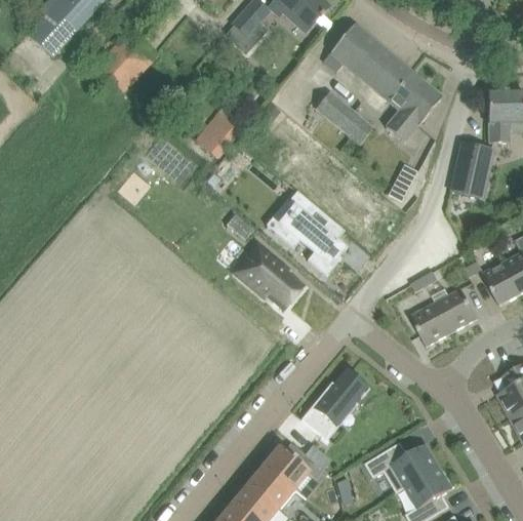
[(53,0),(26,32),(50,54),(98,0),(53,0)]
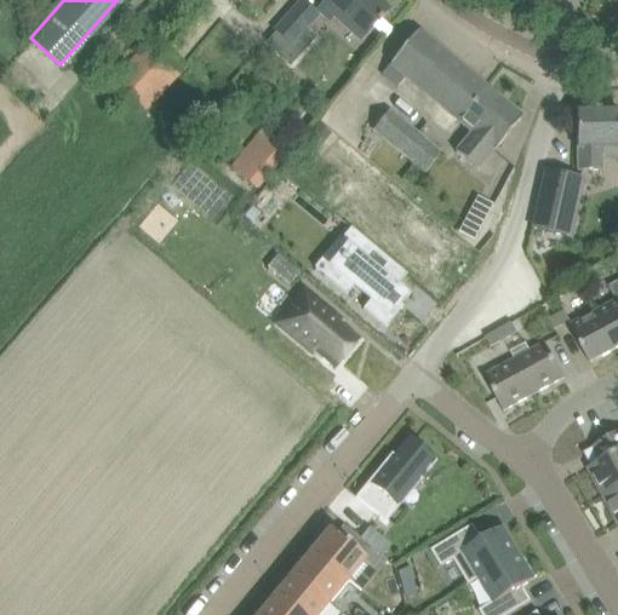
[(273,27),(263,36),(290,61),(314,34),(302,24),(314,12),(302,0),(297,0),(273,27)]
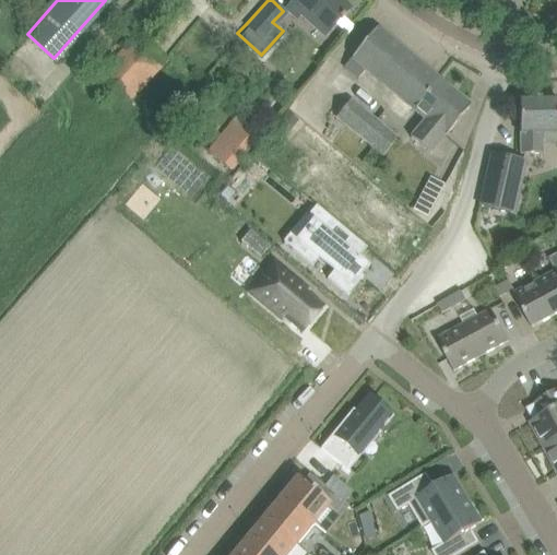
[(288,0),(284,6),(294,14),(297,10),(322,33),(347,4),(342,0),(288,0)]
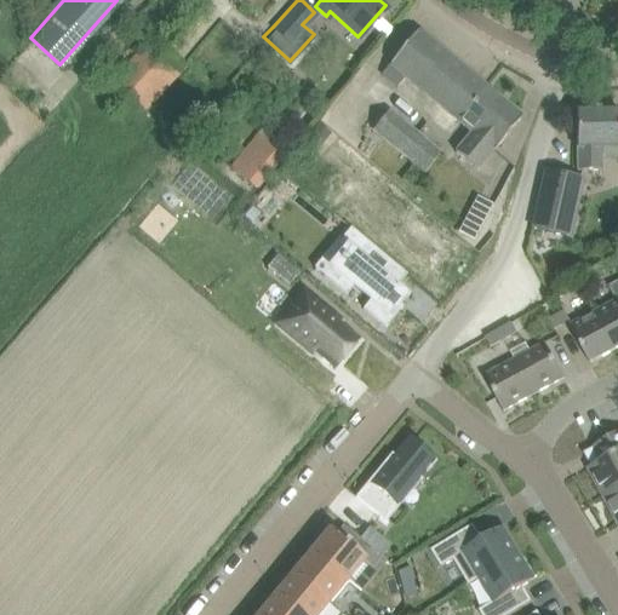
[(400,46),(388,61),(404,74),(433,98),(456,116),(470,128),(453,149),(474,166),(491,147),(492,147),(519,114),(416,28),(400,46)]
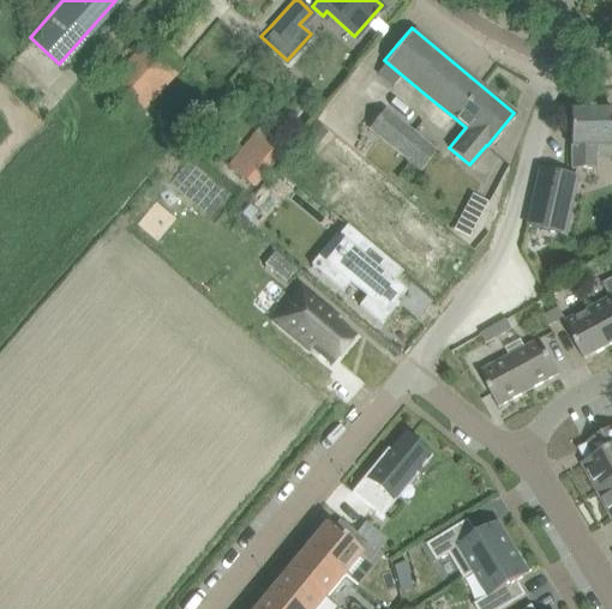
[(149,34),(100,86),(131,114),(179,61),(149,34)]
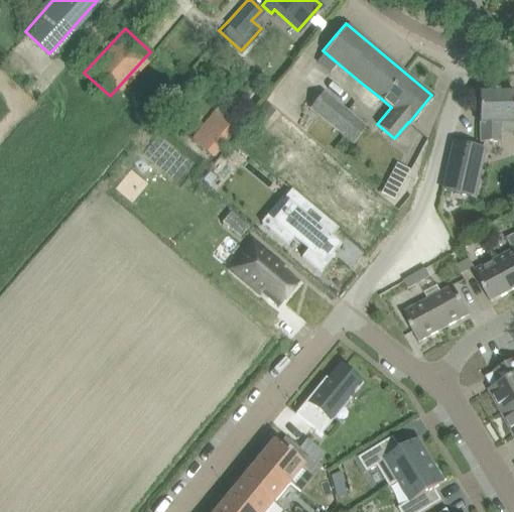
[(477,88),(478,108),(478,121),(479,139),(499,139),(498,131),(513,130),(513,120),(512,87),(477,88)]
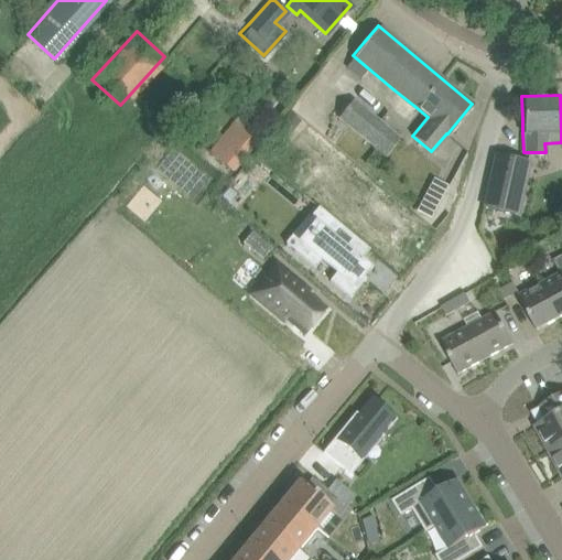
[(337,115),(346,122),(374,142),(384,151),(398,135),(352,97),(337,115)]
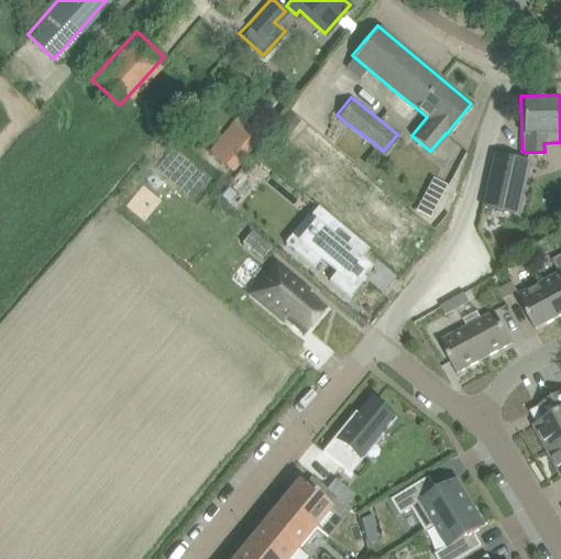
[(288,109),(279,120),(289,128),(298,118),(288,109)]
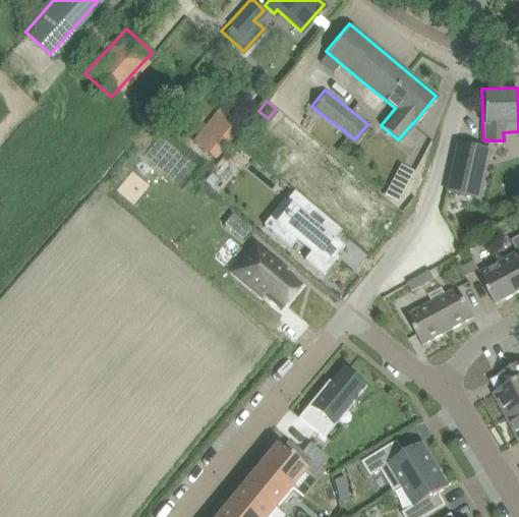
[(219,107),(192,139),(212,156),(238,123),(219,107)]
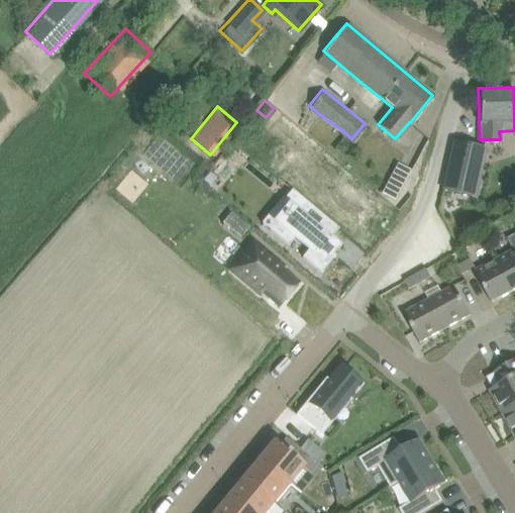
[(485,145),(452,138),(441,188),(474,195),(485,145)]
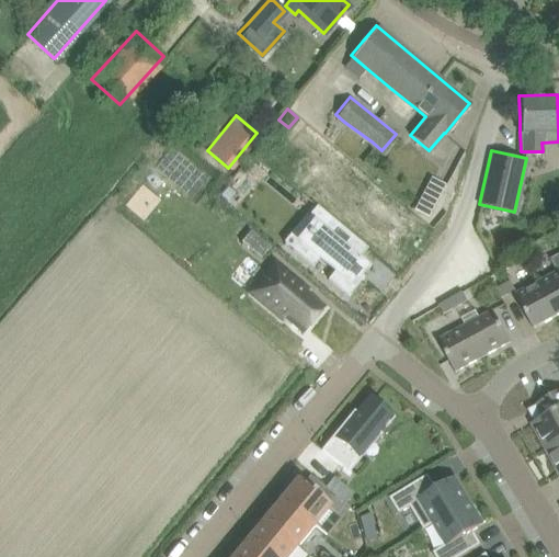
[(417,204),(431,212),(447,179),(433,171),(417,204)]
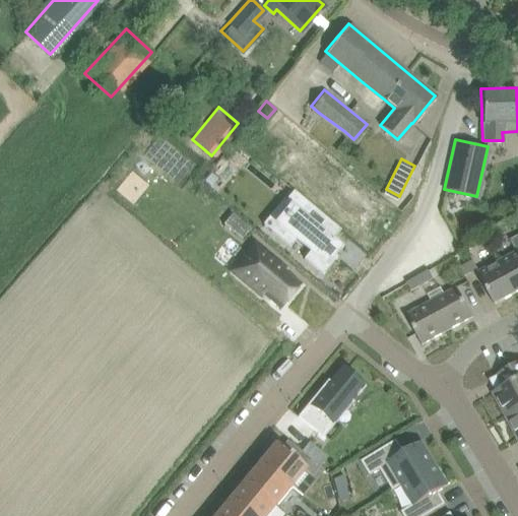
[(292,205),(271,230),(288,244),(295,237),(308,248),(302,255),(321,271),(335,254),(333,253),(340,245),(331,237),(338,228),(292,188),(282,198),(292,205)]
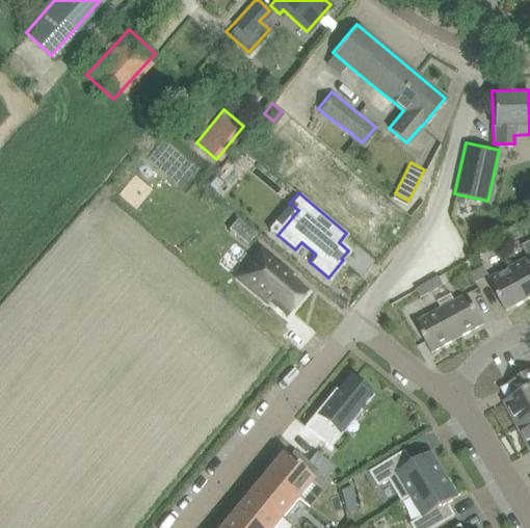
[(259,246),(235,275),(257,294),(266,300),(267,299),(286,314),(307,289),(281,267),(282,265),(259,246)]
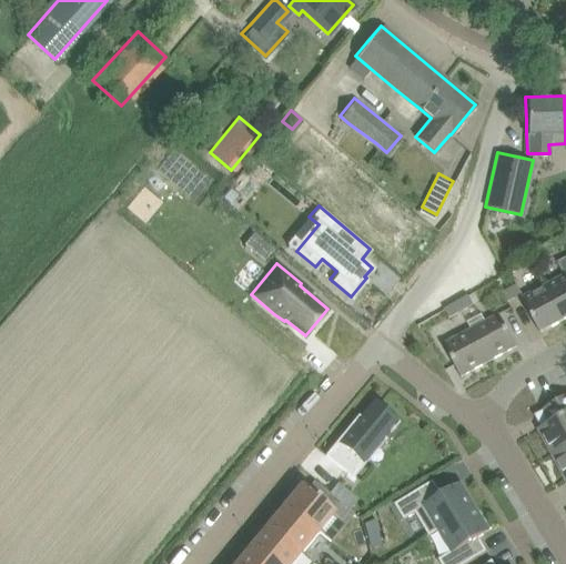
[(565,270),(543,283),(562,318),(565,314),(565,270)]
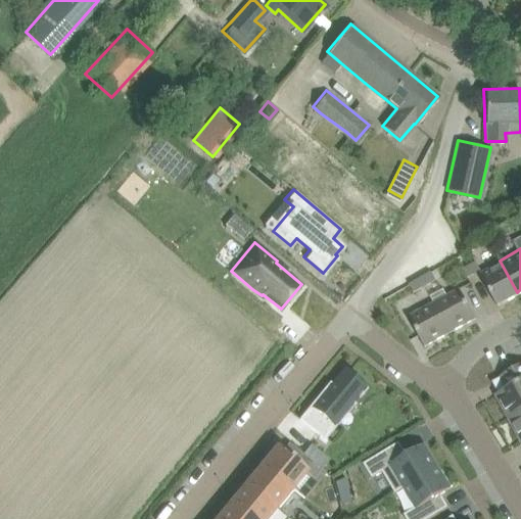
[(474,260),(461,266),(465,275),(478,268),(474,260)]
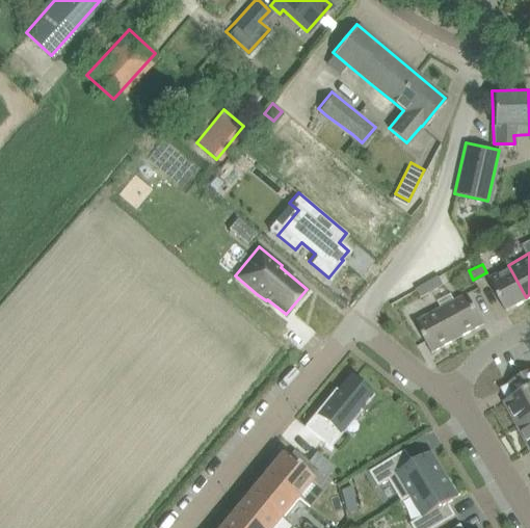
[(486,276),(494,291),(504,309),(526,297),(508,265),(486,276)]
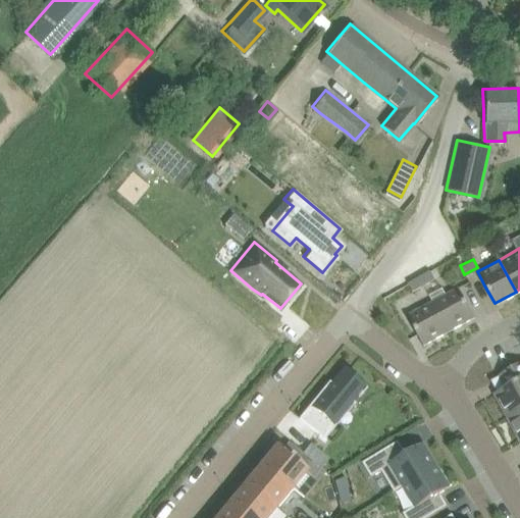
[(428,268),(417,274),(422,282),(433,276),(428,268)]
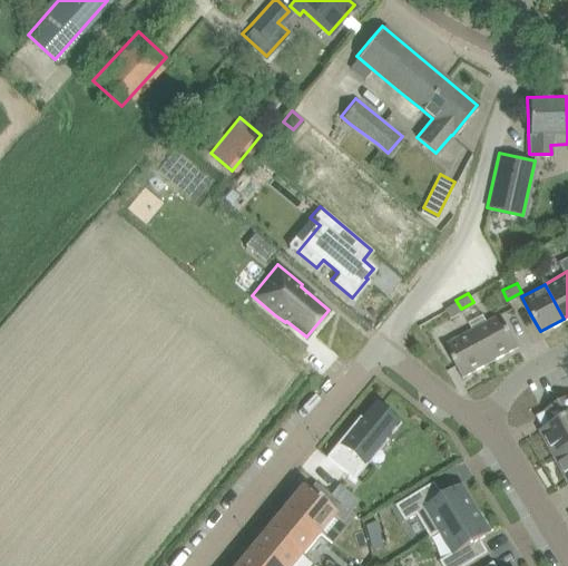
[(444,306),(450,315),(461,309),(456,300),(444,306)]
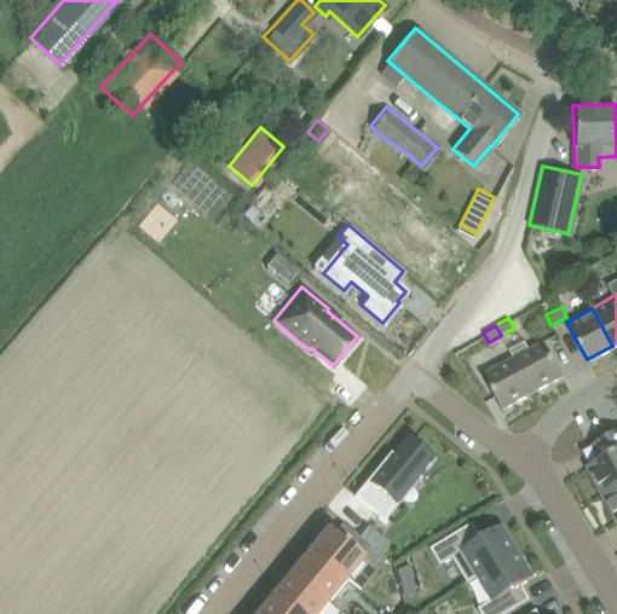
[(542,339),(512,355),(531,391),(561,374),(542,339)]
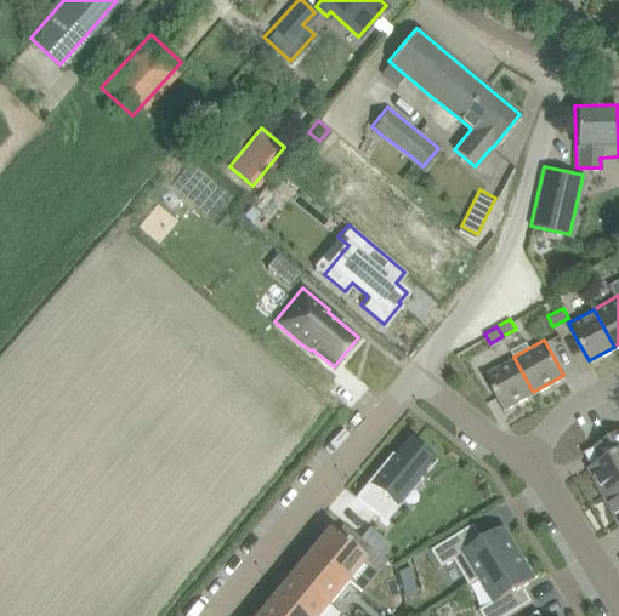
[(483,372),(490,387),(501,408),(533,392),(514,357),(483,372)]
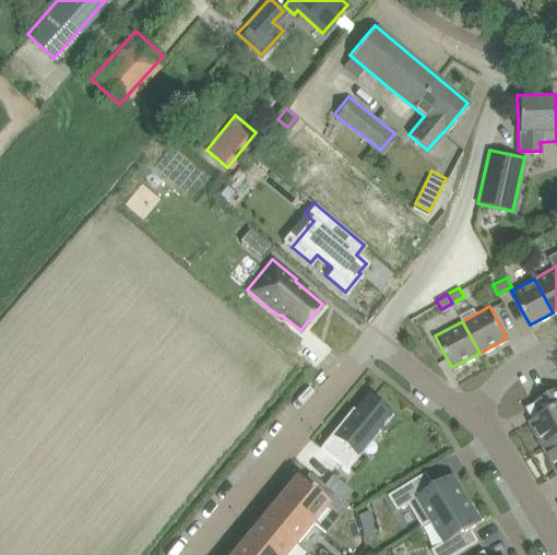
[(529,421),(542,446),(556,437),(556,387),(534,400),(542,414),(529,421)]
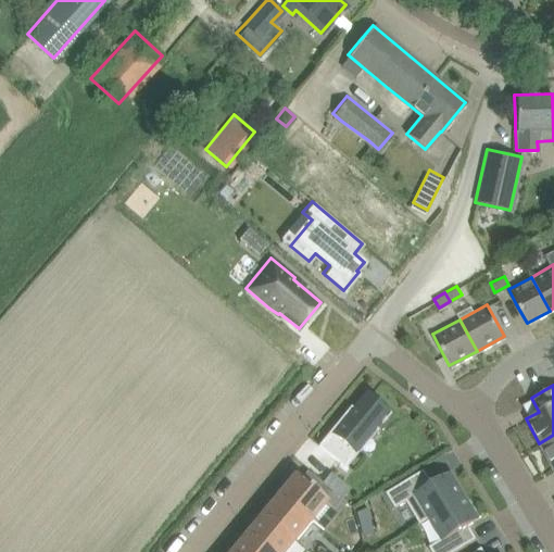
[(387,410),(363,390),(318,444),(342,464),(354,450),(349,446),(368,423),(373,427),(387,410)]
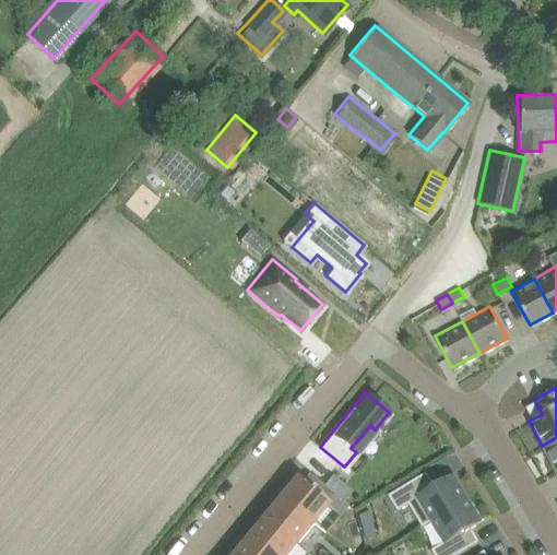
[(556,437),(542,446),(555,470),(556,469),(556,437)]
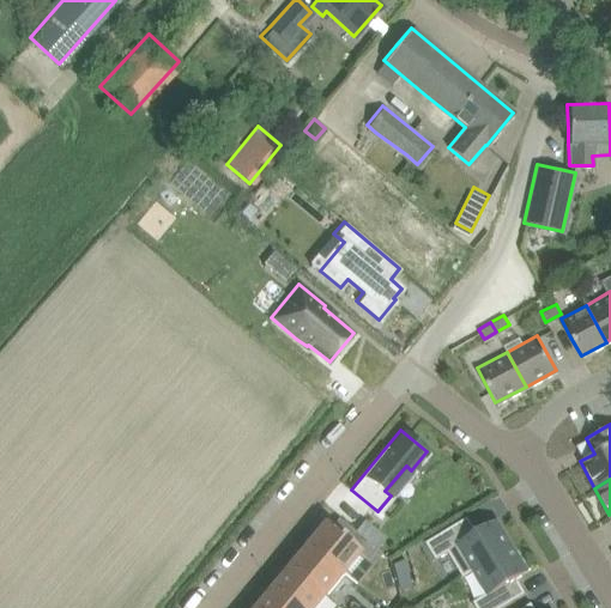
[(461,575),(471,569),(471,567),(512,543),(496,517),(476,530),(466,515),(424,540),(435,557),(447,549),(461,575)]
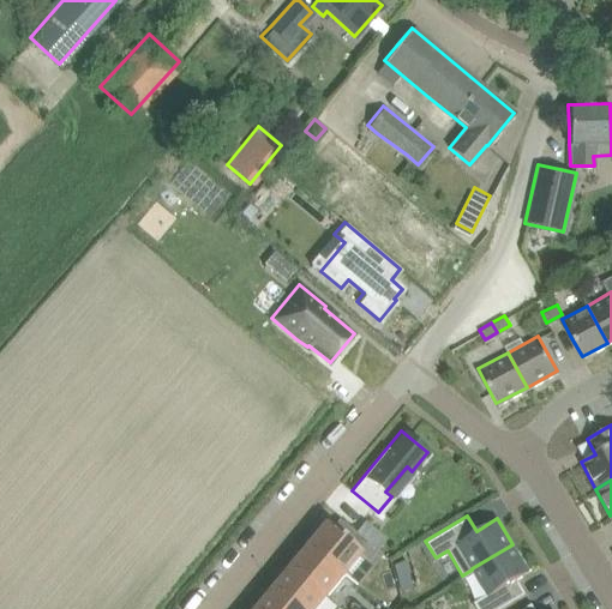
[(323,520),(305,542),(342,572),(359,552),(367,558),(376,547),(372,544),(354,530),(342,519),(335,529),(330,525),(323,520)]
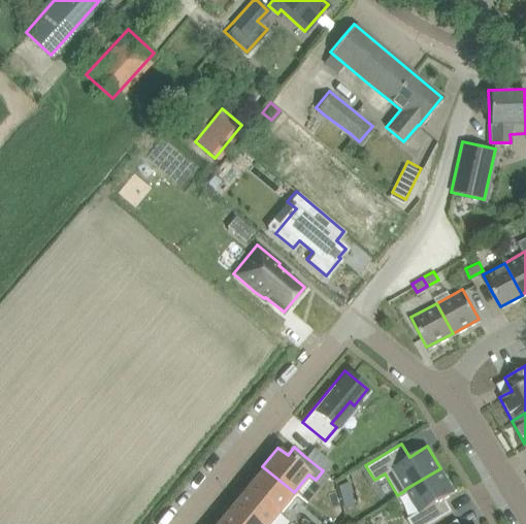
[(311,447),(304,456),(320,468),(327,459),(311,447)]
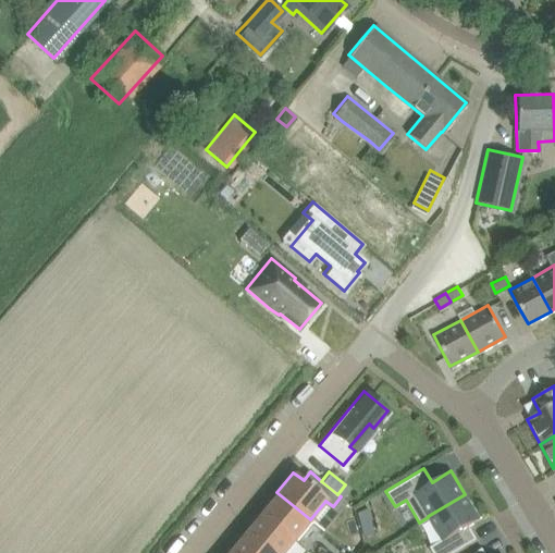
[(276,492),(261,512),(294,539),(310,519),(276,492)]
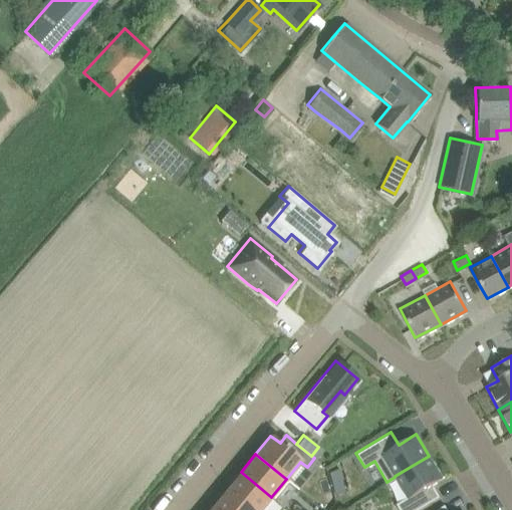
[(395,476),(395,477),(407,496),(396,503),(399,509),(415,509),(439,496),(431,483),(442,477),(429,456),(395,476)]
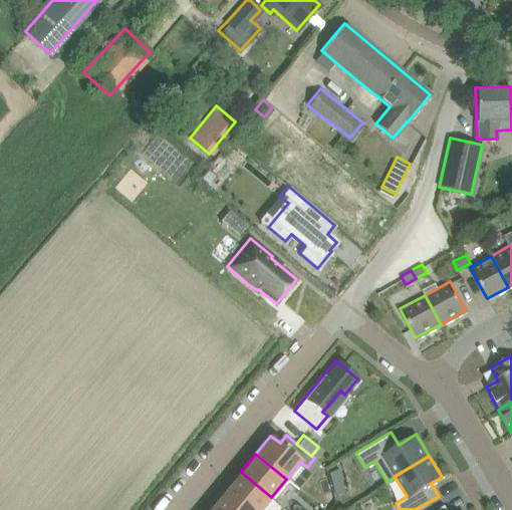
[(337,467),(326,470),(333,491),(344,488),(337,467)]
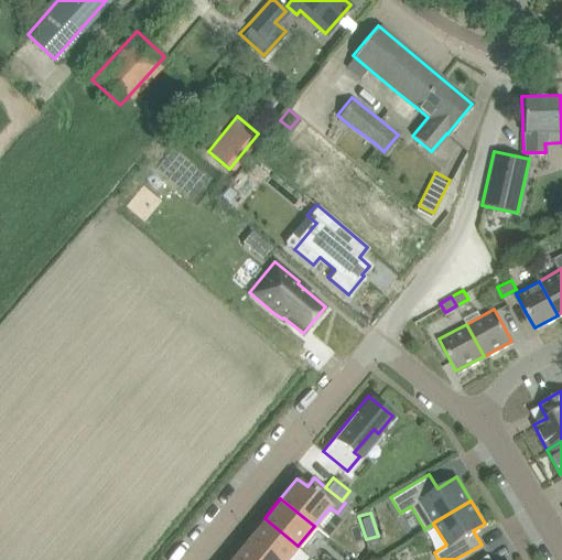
[(265,518),(248,537),(276,559),(285,559),(298,546),(265,518)]
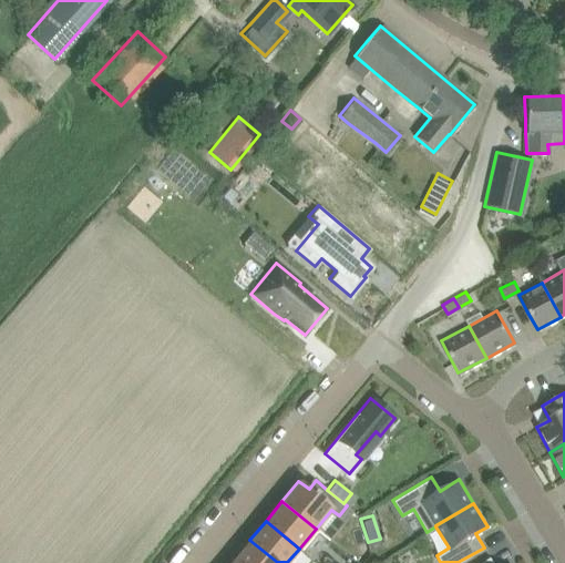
[(277,562),(249,540),(234,560),(237,562),(277,562)]
